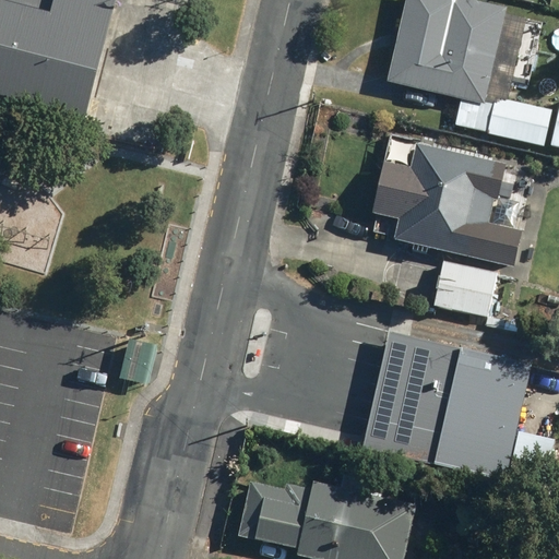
[(91,0),(0,0),(0,105),(78,123),(107,4),(91,0)]
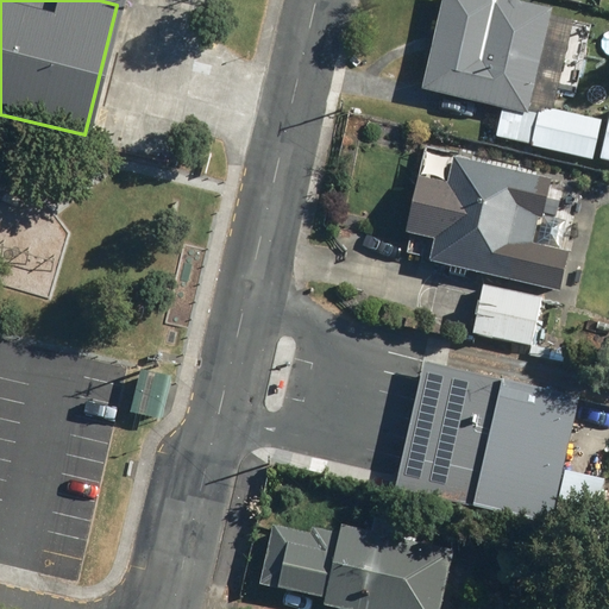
[(496,135),(594,157),(603,118),(531,102),(551,8),(516,0),(440,0),(421,87),(503,106),(496,135)]
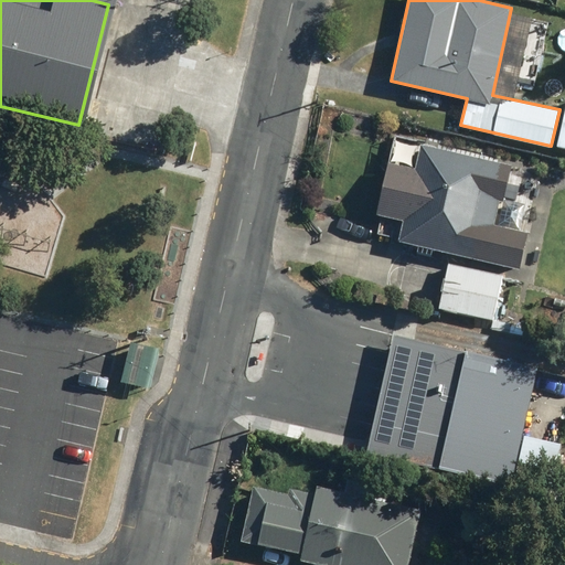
[(372,224),(493,252),(501,216),(468,209),(472,184),(477,185),(486,148),(395,128),(372,224)]
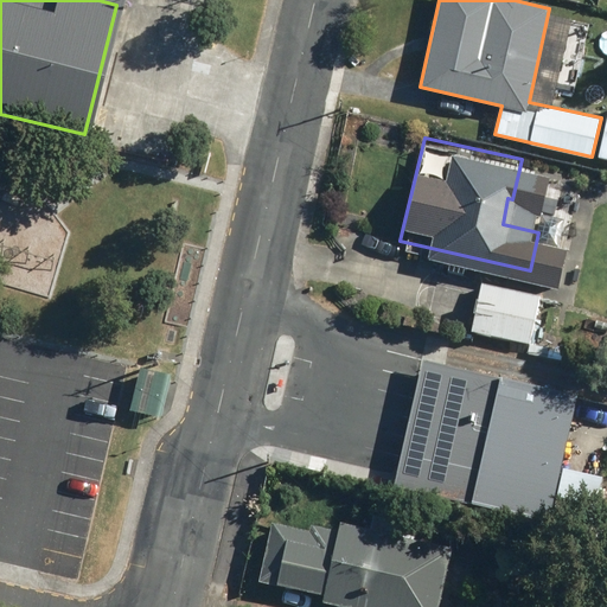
[(472,331),(529,343),(540,294),(483,281),(472,331)]
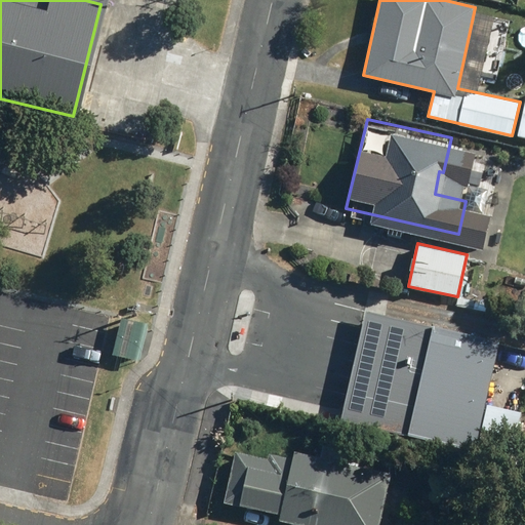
[(361,423),(387,315),(368,311),(342,419),(361,423)]
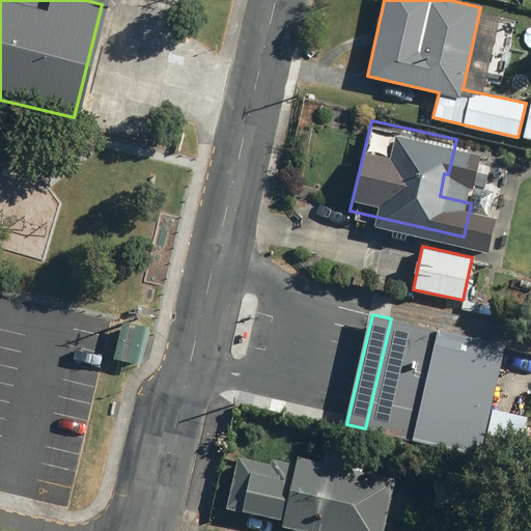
[(365,428),(481,455),(507,345),(391,318),(365,428)]
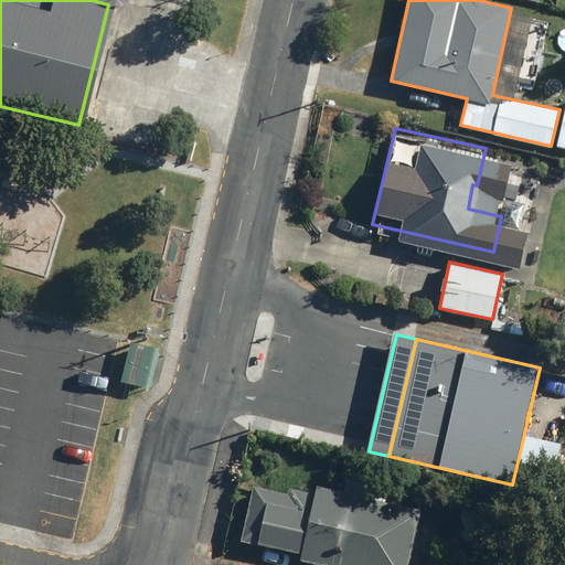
[(129,348),(120,386),(148,393),(158,354),(129,348)]
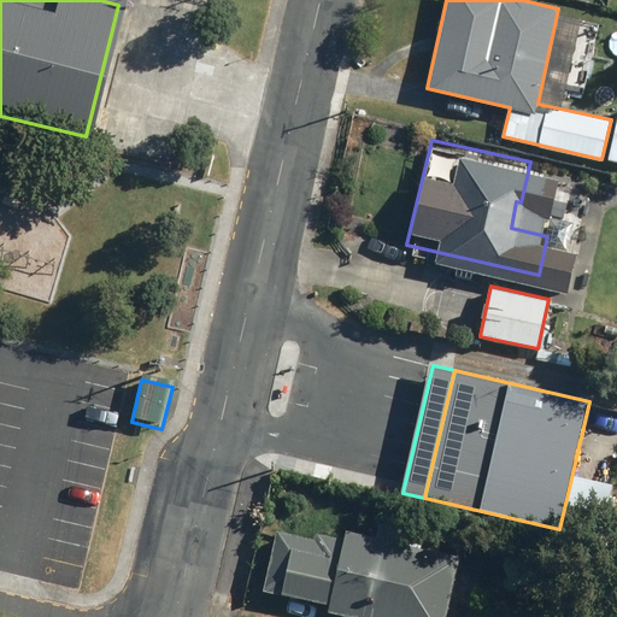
[(446,616),(459,557),(345,532),(344,539),(316,533),(315,539),(276,532),(263,589),(330,605),(329,612),(350,616),(446,616)]
